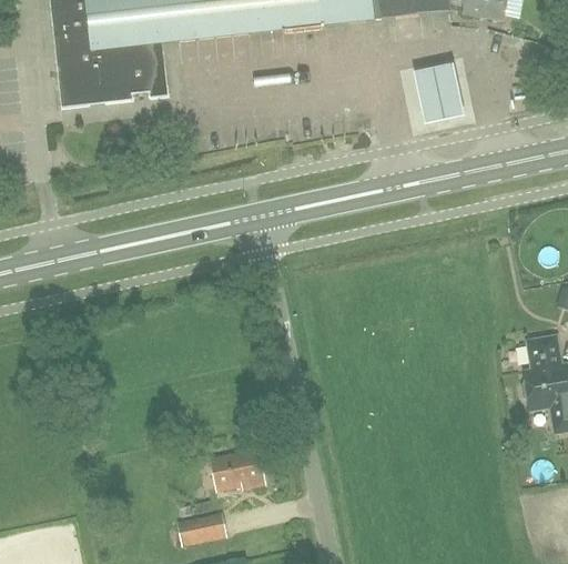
[(50,0),(62,107),(89,103),(88,97),(104,94),(105,101),(133,98),(132,93),(133,93),(133,91),(149,90),(150,97),(170,94),(164,41),(374,19),(374,18),(383,17),(383,18),(449,10),(448,0),(50,0)]
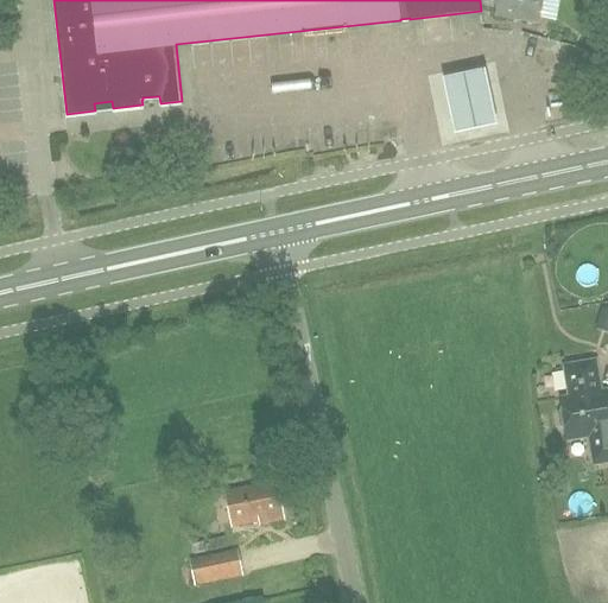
[(539,20),(543,0),(496,0),(495,12),(539,20)]
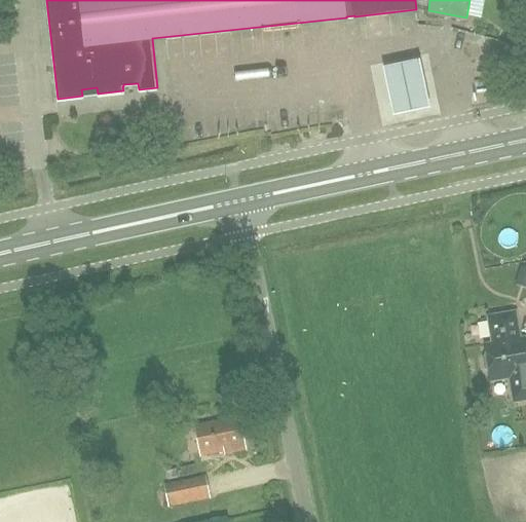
[(384,62),(395,111),(433,103),(421,53),(384,62)]
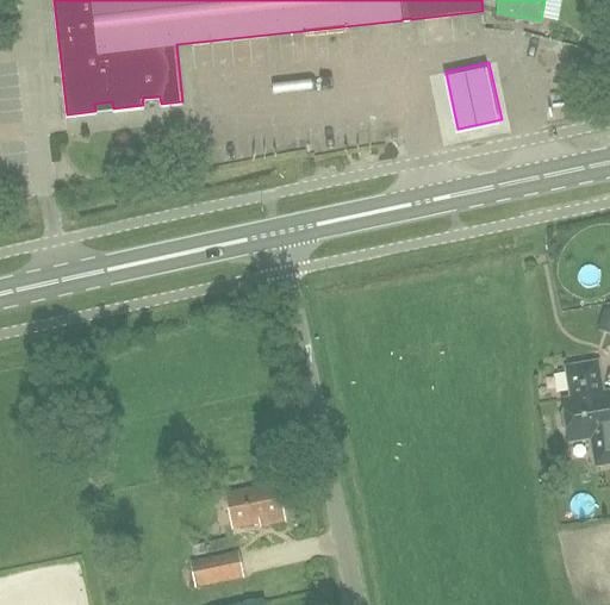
[(609,387),(605,388),(599,357),(565,363),(571,394),(560,397),(562,409),(559,413),(561,424),(566,428),(568,441),(590,437),(596,466),(609,462),(609,387)]
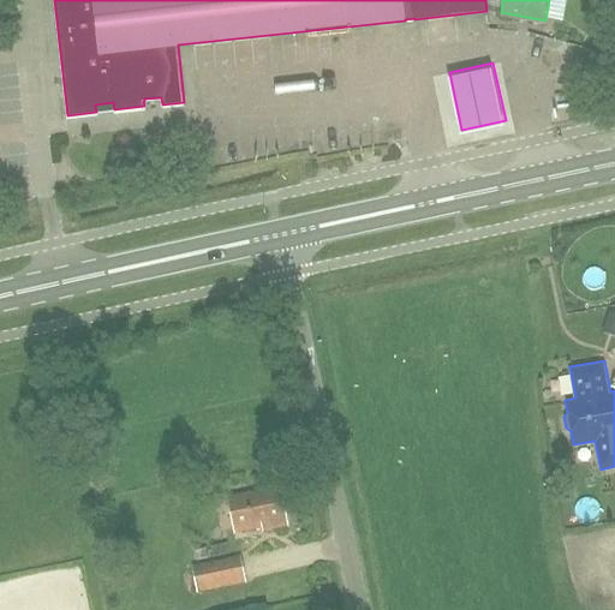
[(263,527),(288,522),(280,484),(228,496),(236,530),(263,524),(263,527)]
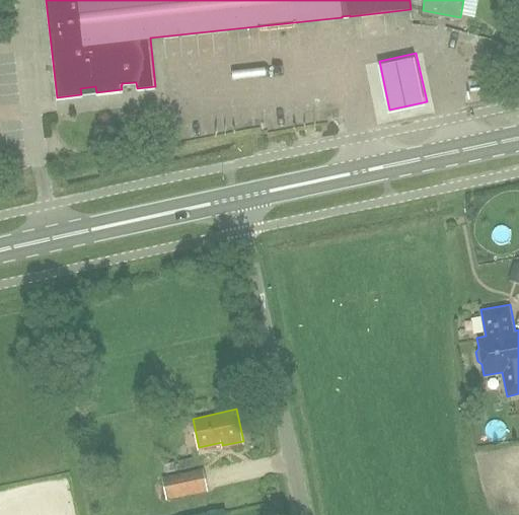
[(166,497),(207,489),(203,468),(162,475),(166,497)]
